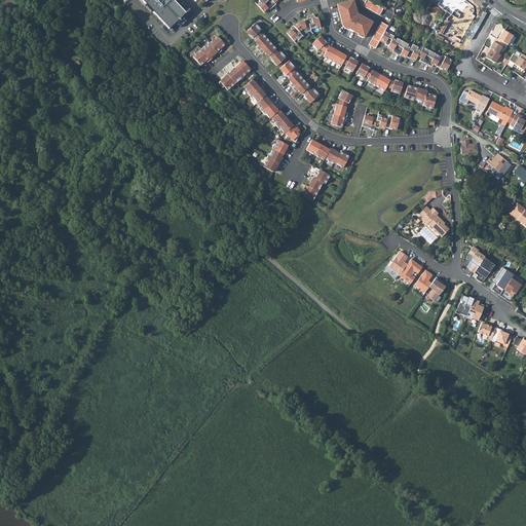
[(173,0),(141,0),(168,30),(186,13),(173,0)]
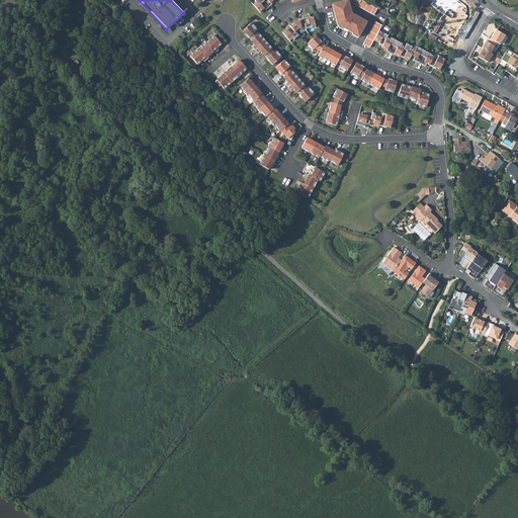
[(256,2),(253,5),(260,13),(265,9),(265,10),(271,4),(274,0),(255,0),(255,1),(256,2)]
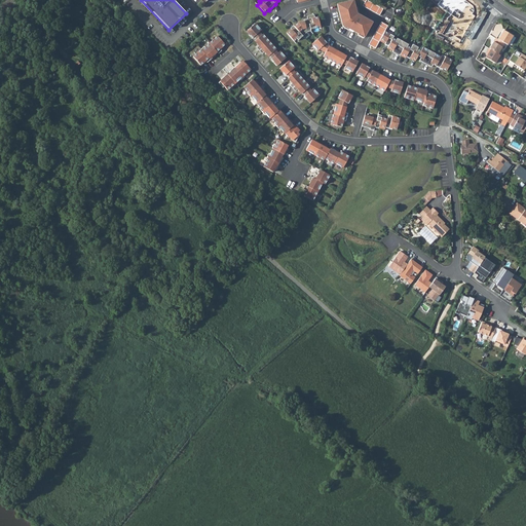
[(355,8),(353,0),(339,4),(341,11),(339,12),(342,25),(349,29),(349,28),(354,30),(353,31),(359,34),(360,33),(365,36),(372,24),(368,22),(369,21),(359,14),(357,13),(355,8)]
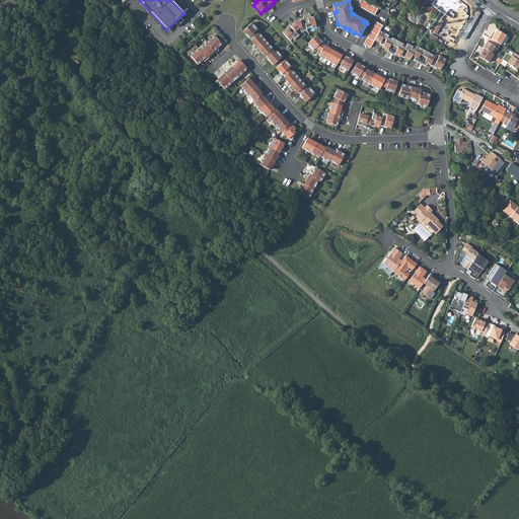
[(358,6),(374,15),(378,8),(373,6),(363,0),(362,0),(360,2),(358,6)]
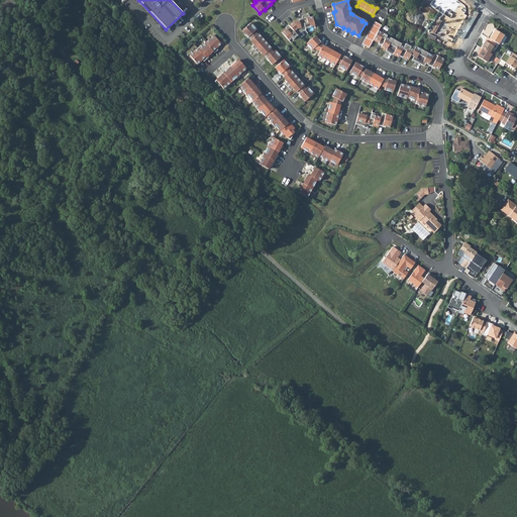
[(444,0),(436,0),(430,7),(438,13),(441,10),(450,17),(456,9),(444,0)]
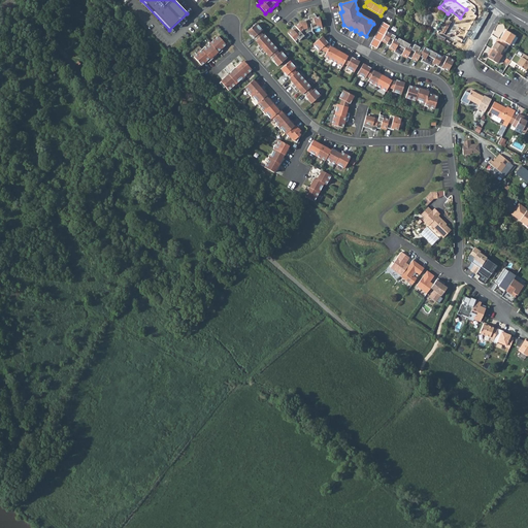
[(311,29),(322,27),(319,18),(316,18),(315,14),(308,17),(308,19),(305,20),(305,23),(301,24),(301,23),(300,23),(295,27),(294,26),(291,29),(292,29),(288,33),(295,41),(298,39),(299,40),(308,32),(312,31),(311,29)]
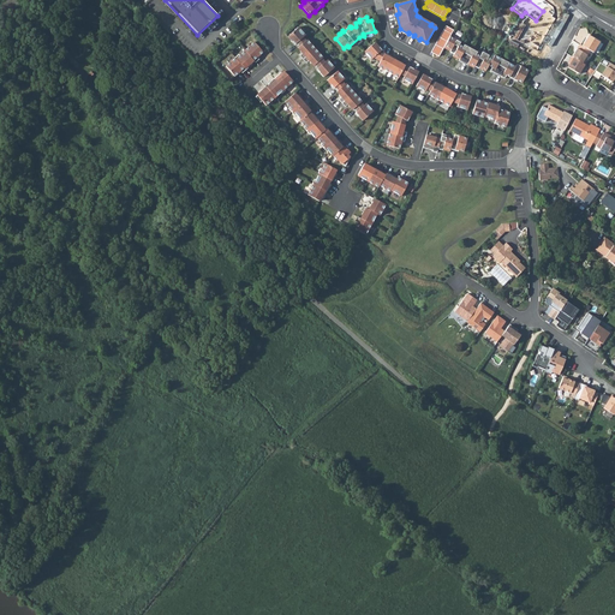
[(431,53),(439,57),(443,47),(449,36),(454,30),(446,25),(431,53)]
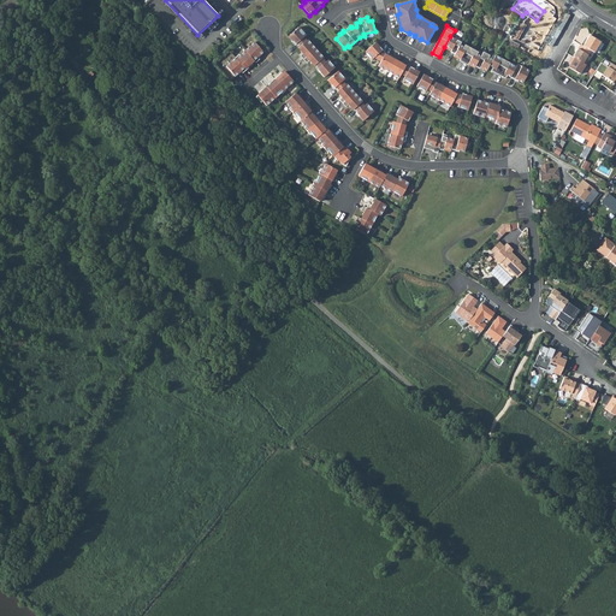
[(289,36),(296,45),(297,43),(300,47),(307,41),(303,37),(306,35),(298,28),(289,36)]
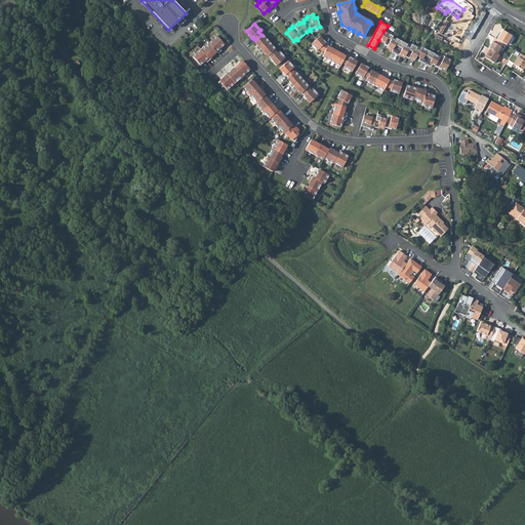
[(442,69),(446,71),(451,61),(441,54),(440,56),(422,47),(419,51),(416,49),(417,47),(412,44),(410,48),(406,46),(407,44),(396,38),(395,40),(392,38),(394,35),(389,32),(388,33),(384,31),(378,40),(385,43),(384,44),(388,46),(387,48),(392,51),(399,55),(399,54),(404,57),(405,56),(408,58),(409,57),(414,61),(417,55),(420,57),(418,61),(431,67),(432,65),(435,66),(441,69),(442,69)]
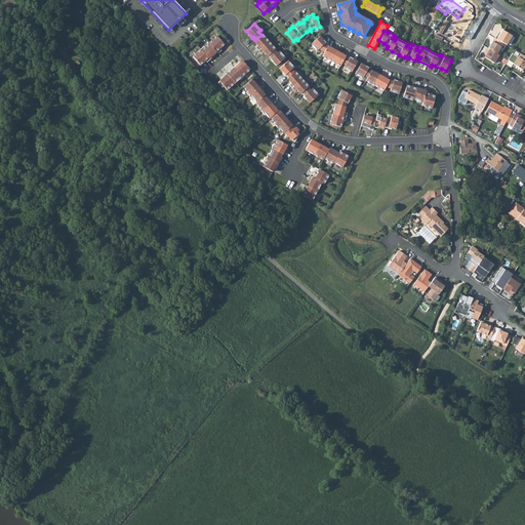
[(256,47),(258,50),(269,41),(261,34),(261,35),(255,40),(254,41),(258,45),(256,47)]
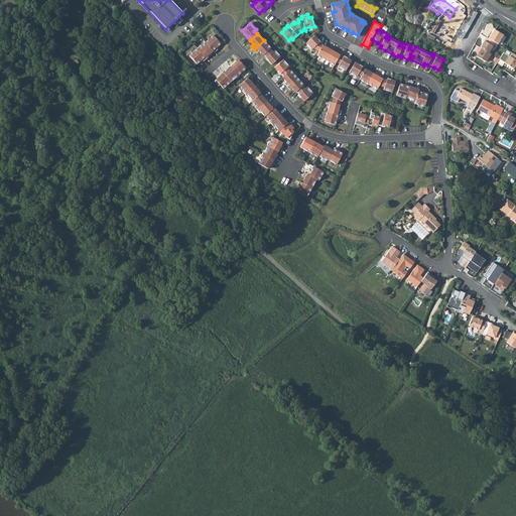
[(221,43),(214,35),(206,42),(213,50),(215,52),(218,49),(216,48),(221,43)]
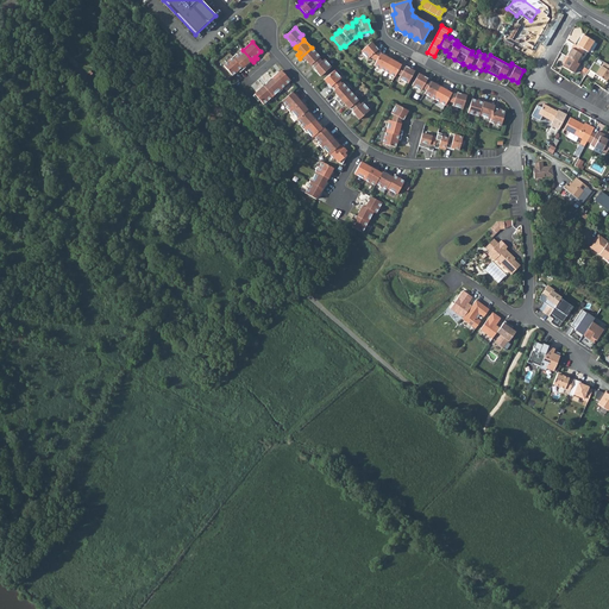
[(368,45),(360,51),(368,58),(370,57),(376,61),(381,54),(381,52),(377,51),(377,49),(371,42),(368,45)]
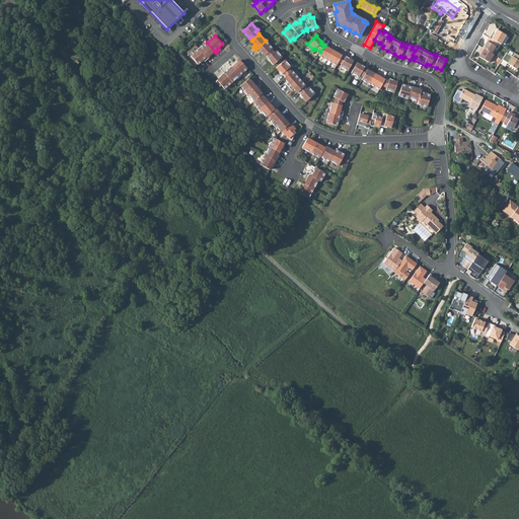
[(491,38),(484,48),(493,53),(499,43),(491,38)]
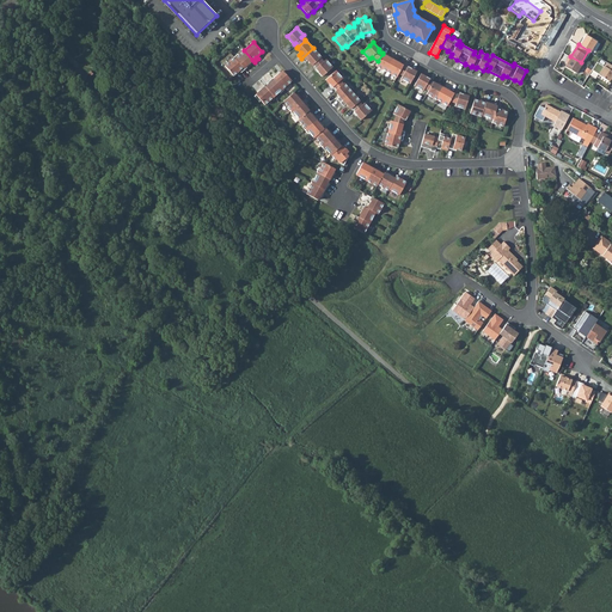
[(320,59),(322,57),(313,48),(301,59),(305,62),(307,60),(312,66),(313,65),(320,59)]
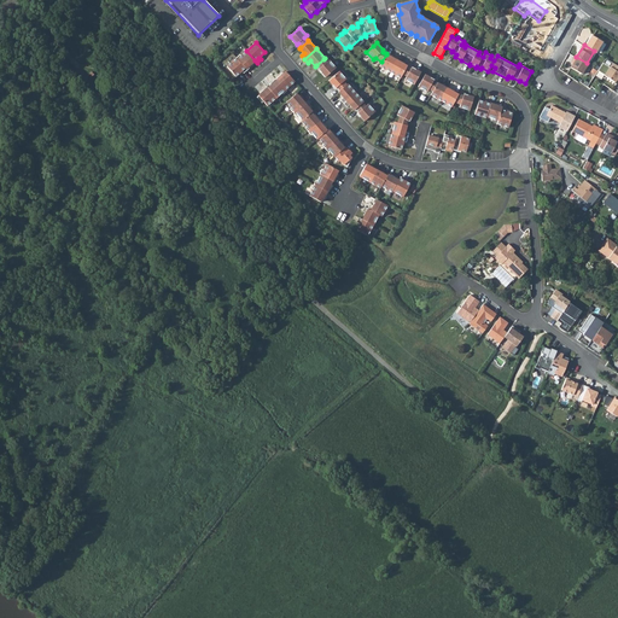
[(255,60),(246,51),(240,56),(240,54),(235,58),(237,58),(248,70),(254,65),(252,63),(255,60)]
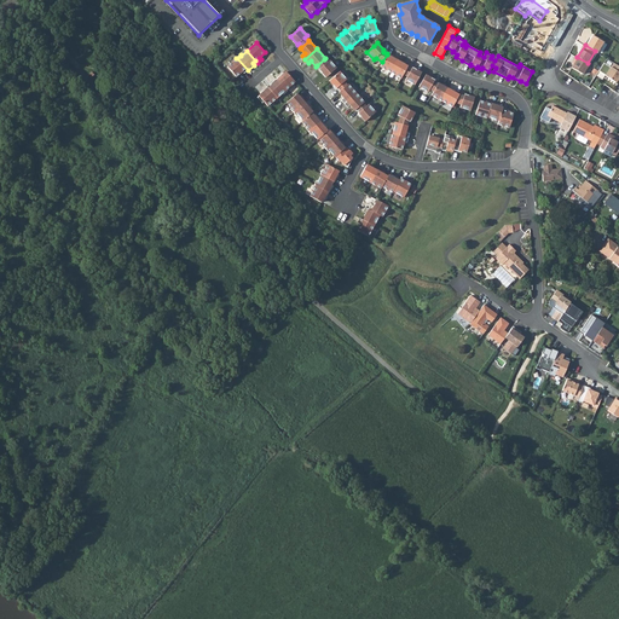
[(382,62),(380,67),(391,73),(398,59),(392,57),(392,58),(387,55),(382,62)]
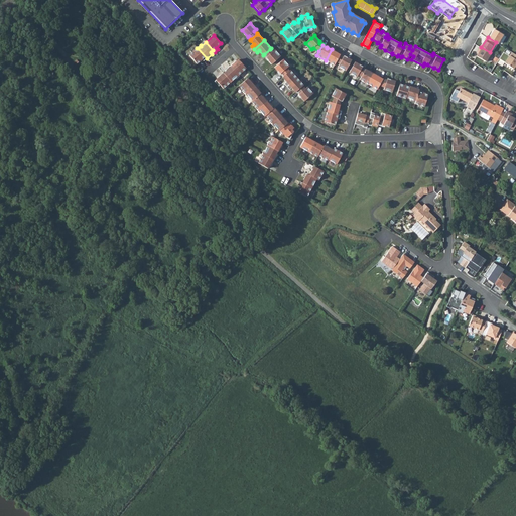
[(480,51),(477,55),(487,61),(492,53),(490,52),(481,47),(479,50),(480,51)]
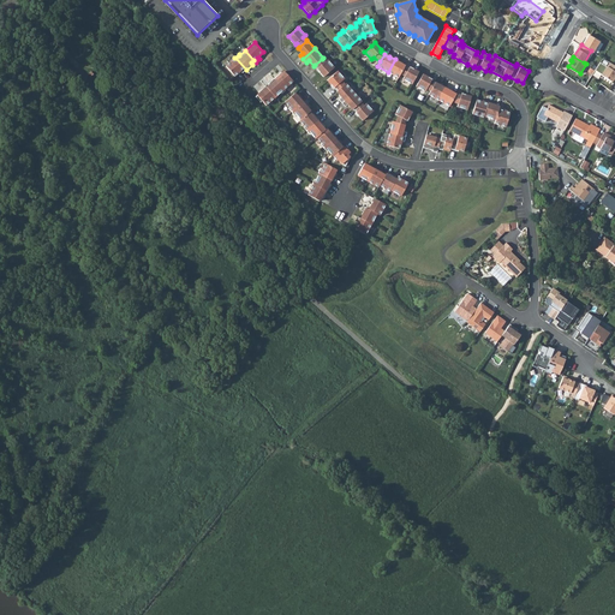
[(236,58),(226,66),(234,76),(240,71),(242,73),(246,70),(236,58)]
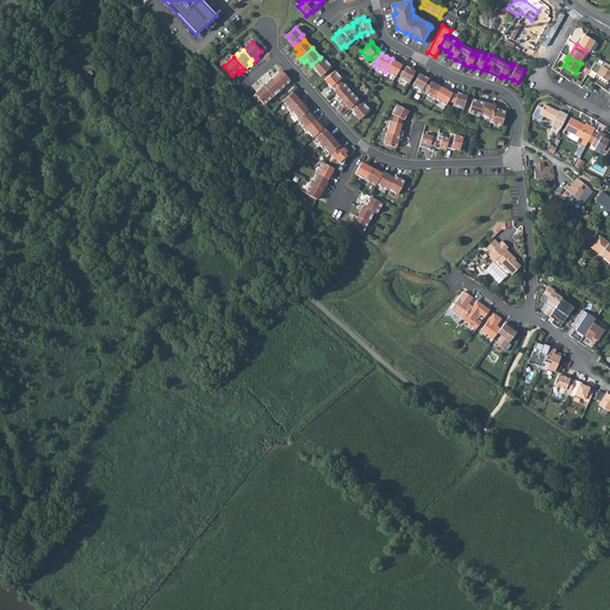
[(319,58),(312,64),(316,68),(315,68),(322,76),(331,67),(324,60),(322,62),(319,58)]
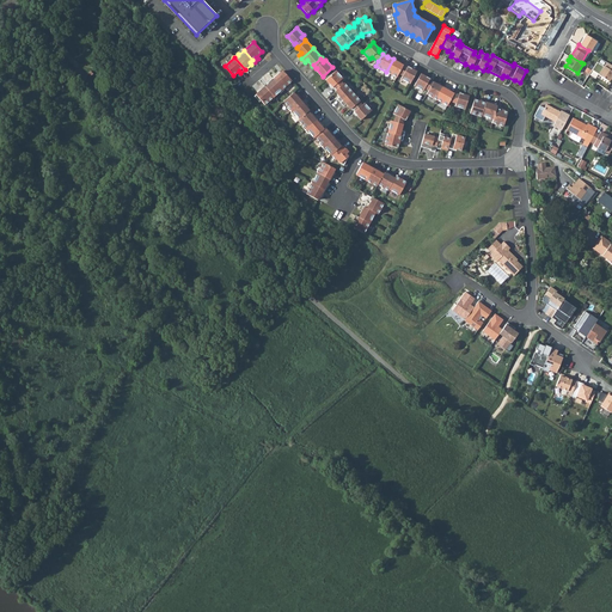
[(398,63),(398,62),(393,59),(386,72),(397,78),(398,74),(403,66),(398,63)]
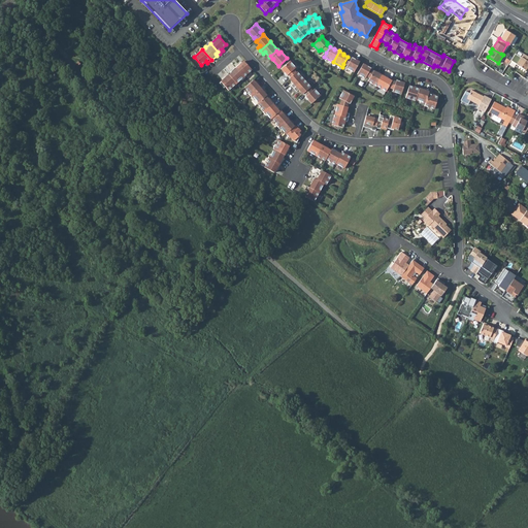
[(527,56),(524,54),(518,65),(526,70),(527,67),(527,56)]
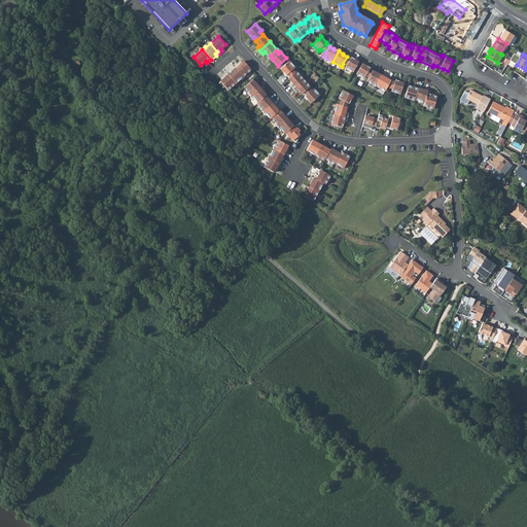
[(350,59),(347,57),(343,64),(347,65),(345,68),(353,72),(359,62),(351,58),(350,59)]
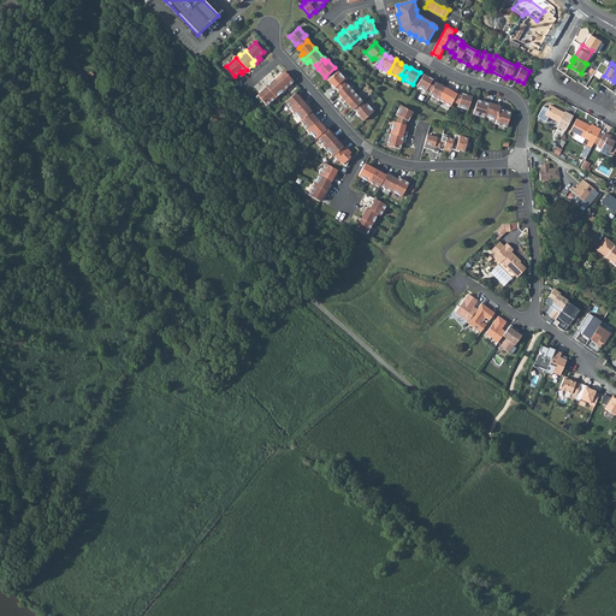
[(274,78),(284,89),(294,82),(285,71),(280,76),(279,75),(274,78)]
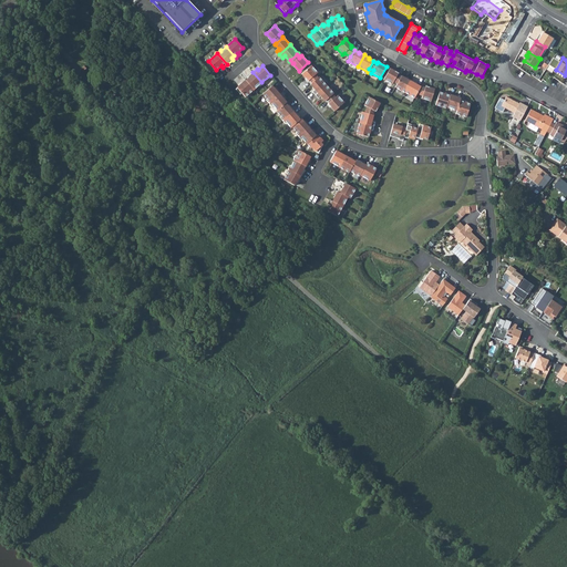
[(318,73),(311,65),(301,74),(308,81),(309,80),(311,83),(318,78),(315,74),(318,73)]
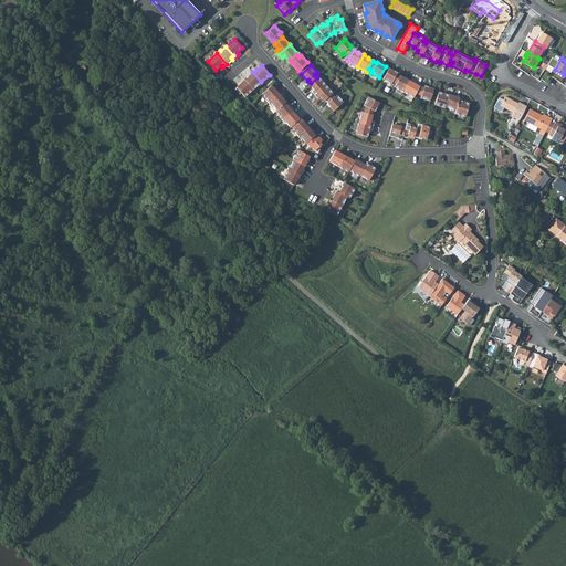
[(397,73),(389,69),(383,80),(391,84),(392,82),(396,84),(400,76),(397,74),(397,73)]
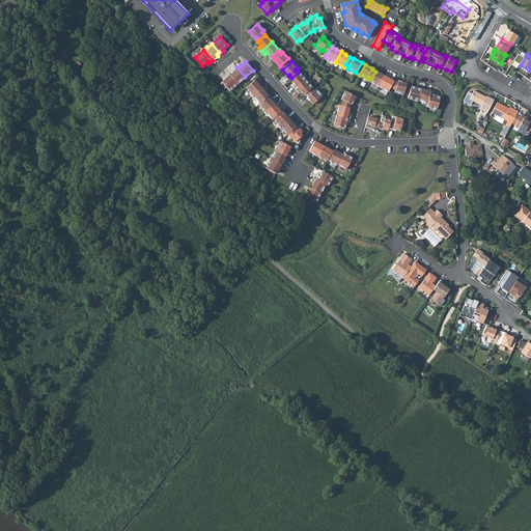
[(230,76),(238,84),(242,80),(243,81),(246,78),(245,77),(236,67),(231,73),(232,74),(230,76)]
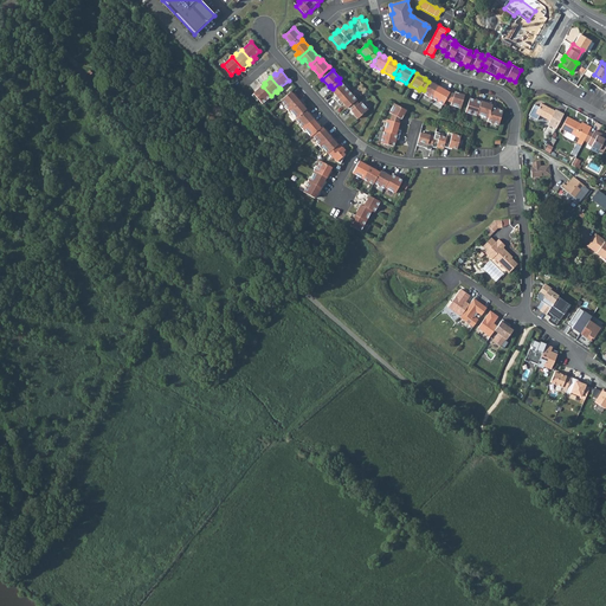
[(334,98),(336,102),(348,91),(341,82),(340,83),(333,89),(331,90),(336,95),(334,98)]
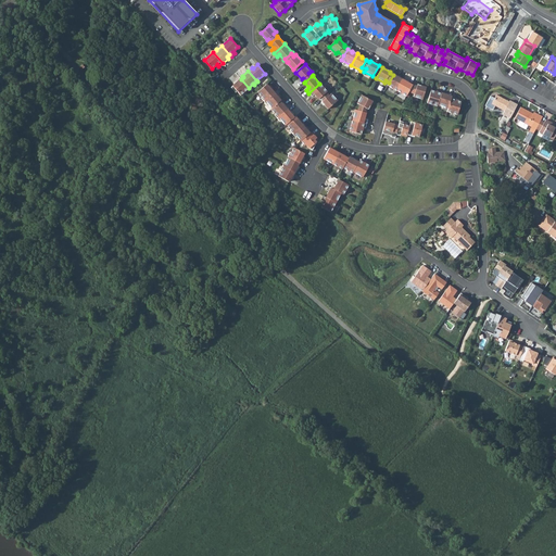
[(389,83),(388,86),(396,91),(403,79),(399,76),(399,77),(393,75),(389,83)]
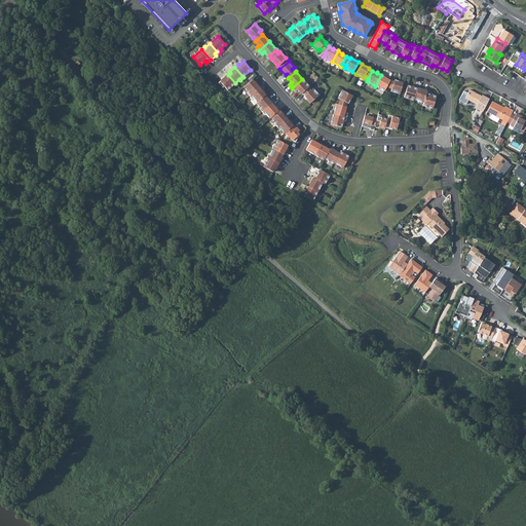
[(224,86),(227,90),(235,83),(228,75),(227,74),(221,79),(222,80),(219,83),(223,87),(224,86)]
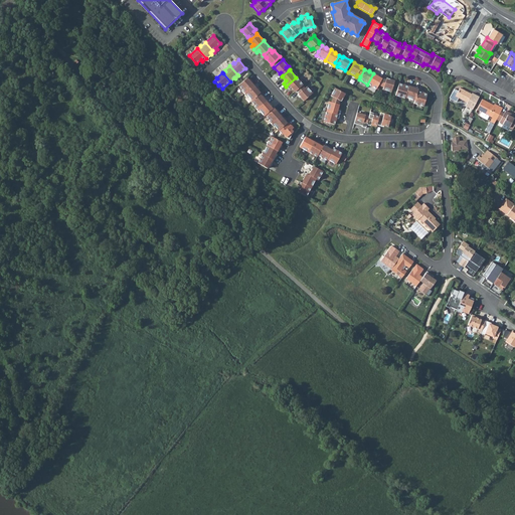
[(373,73),(367,84),(376,89),(378,86),(382,79),(377,76),(378,75),(373,73)]
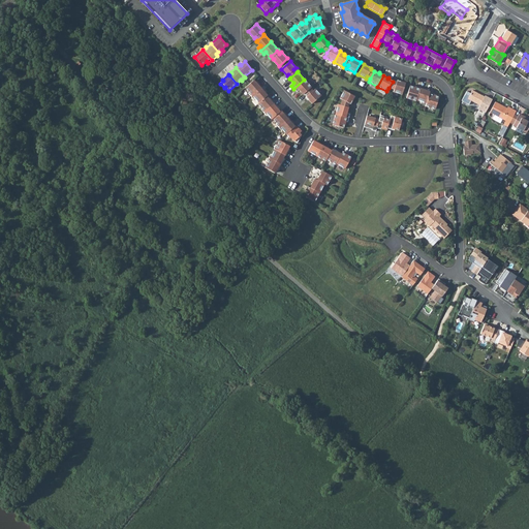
[(310,88),(311,87),(304,80),(293,89),(297,92),(300,89),(304,94),(305,93),(310,88)]
